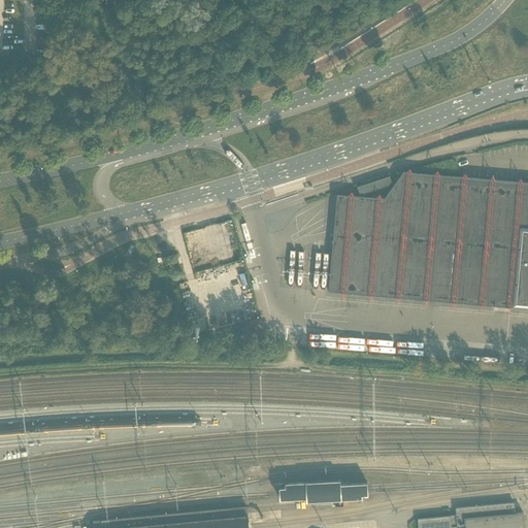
[(527,183),(403,172),(385,199),(337,195),(329,292),(527,308),(527,183)]
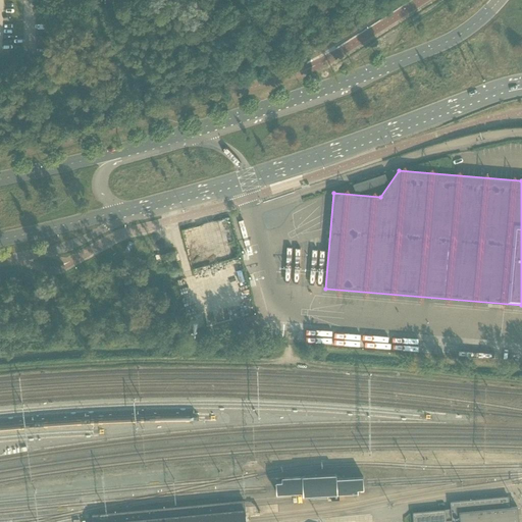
[(353,186),(356,193),(387,183),(387,181),(385,174),(353,186)]
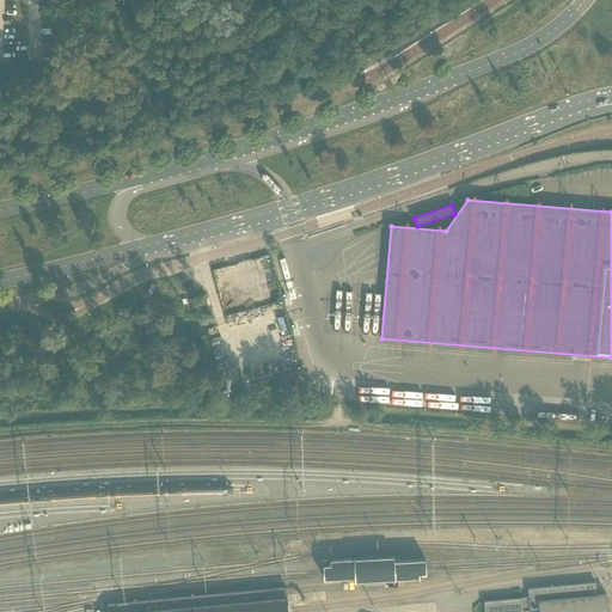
[(324,580),(356,579),(357,582),(420,579),(418,574),(426,574),(426,567),(426,560),(395,562),(395,557),(330,561),(330,565),(324,565),(324,573),(324,580)]
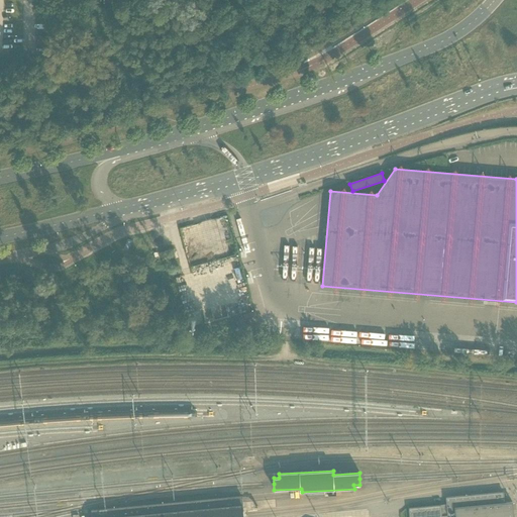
[(409,508),(409,516),(513,516),(512,502),(504,503),(503,493),(446,498),(447,510),(442,511),(441,505),(409,508)]
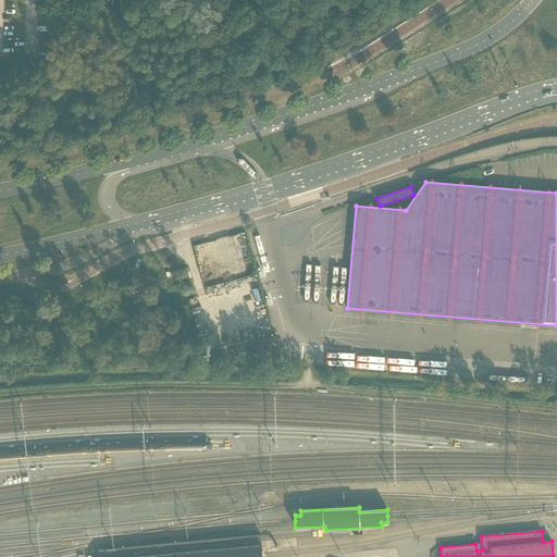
[(262,556),(261,540),(260,535),(99,551),(99,556),(262,556)]
